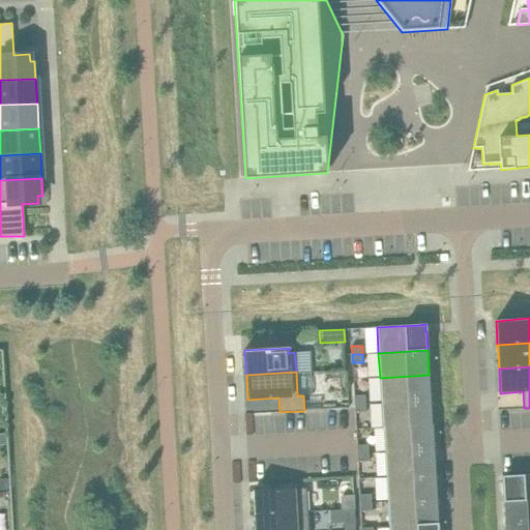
[(430,400),(429,375),(380,378),(381,403),(430,400)]
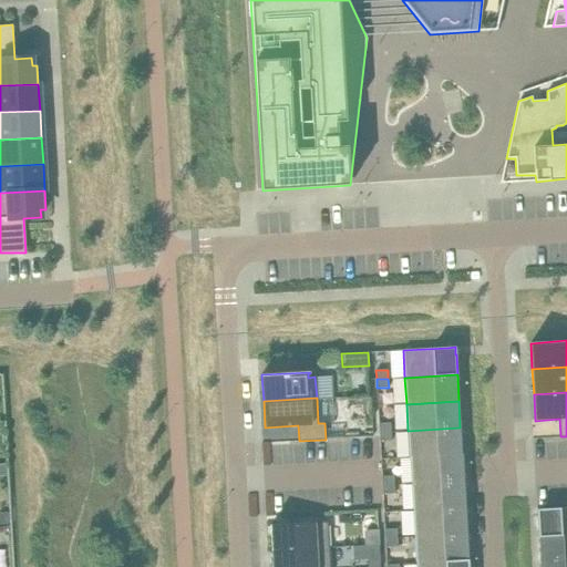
[(379,423),(379,432),(391,432),(391,423),(379,423)]
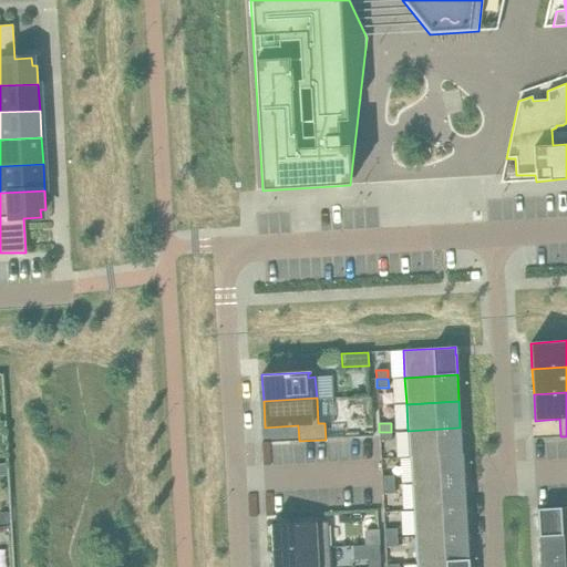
[(463,454),(463,453),(462,453),(460,428),(408,431),(409,457),(463,454)]
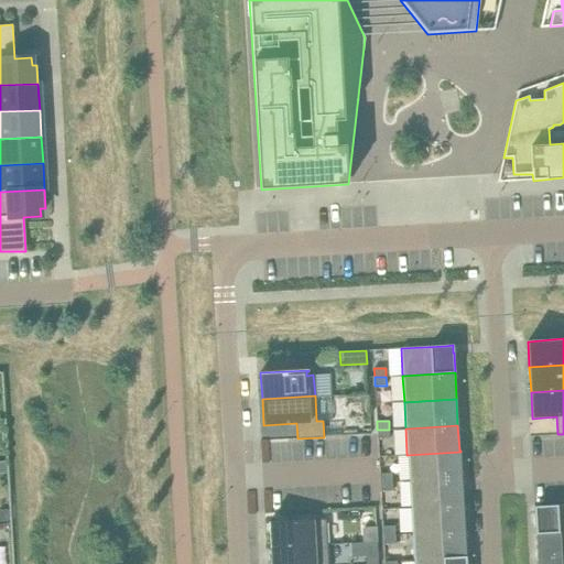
[(377,430),(378,434),(378,438),(390,438),(389,430),(377,430)]
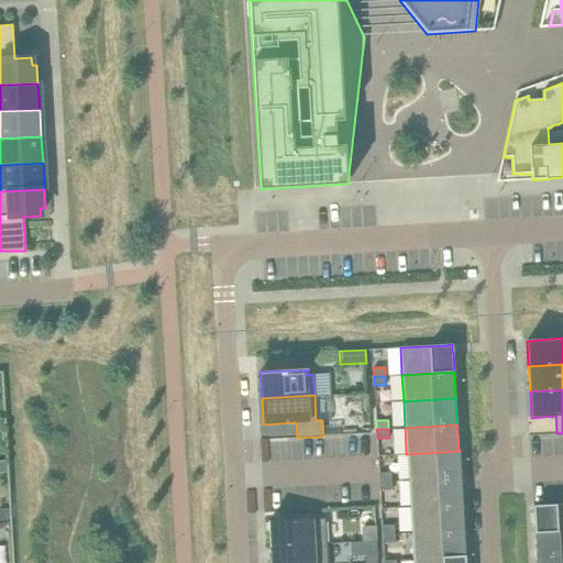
[(460,451),(406,454),(407,455),(409,481),(461,477),(460,451)]
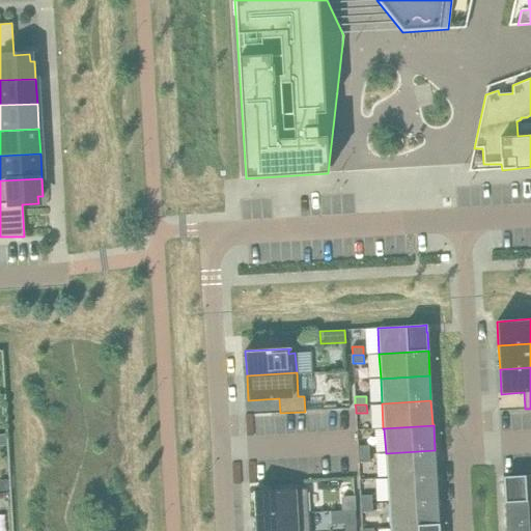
[(358,446),(358,454),(369,454),(368,446),(358,446)]
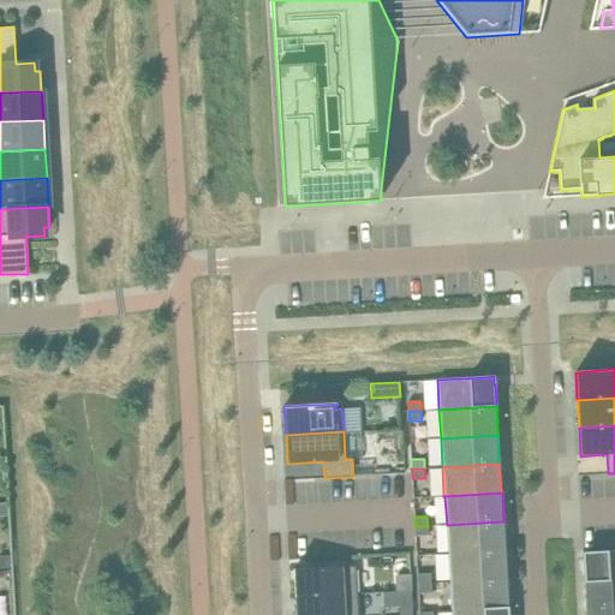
[(448,554),(505,550),(503,521),(447,525),(448,554)]
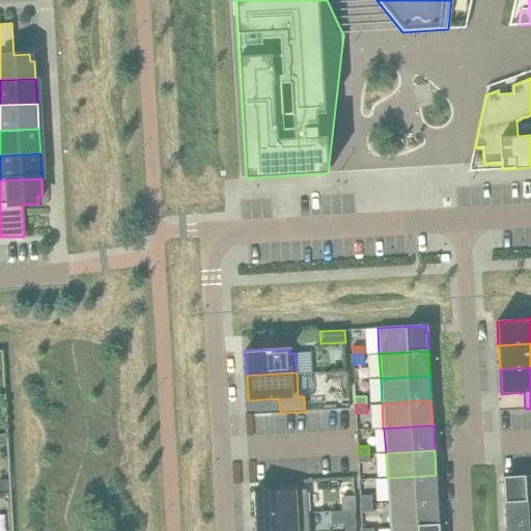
[(369,463),(369,454),(358,454),(359,463),(369,463)]
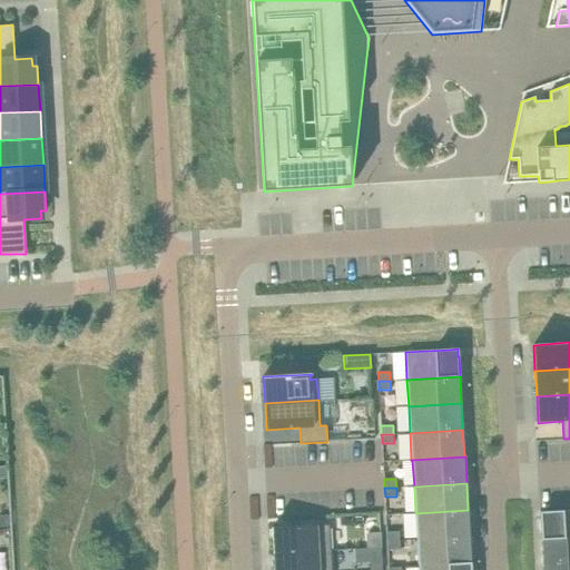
[(416,539),(470,537),(468,510),(415,513),(416,539)]
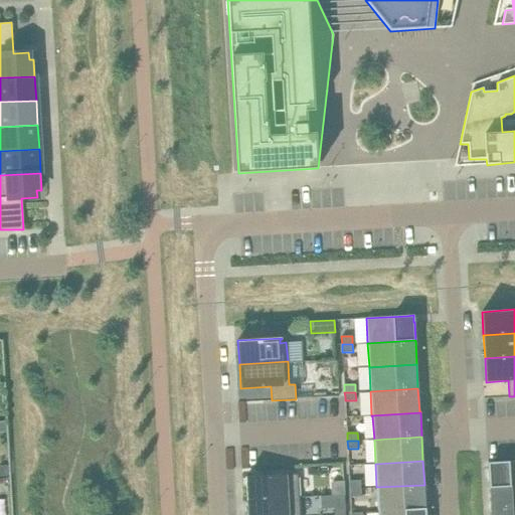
[(514,486),(514,461),(495,462),(495,463),(488,463),(488,470),(489,488),(514,486)]
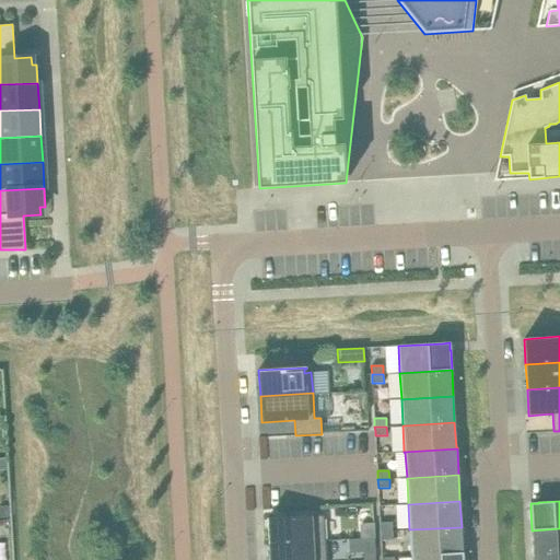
[(9,506),(0,506),(0,517),(9,517),(9,506)]
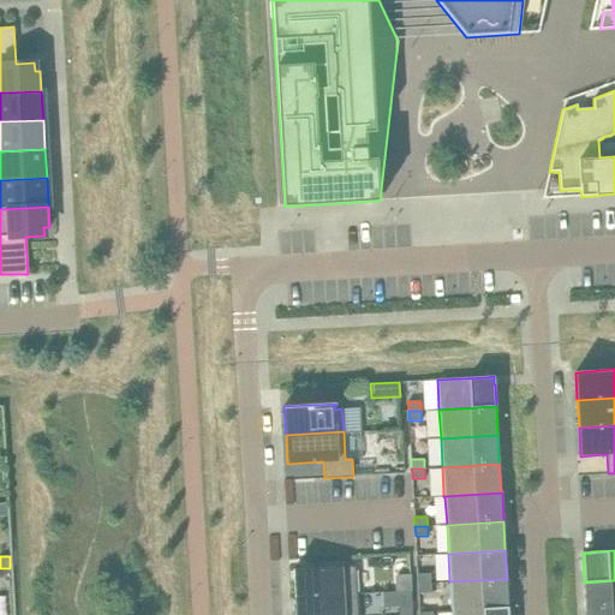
[(296,597),(357,593),(356,566),(293,569),(296,597)]
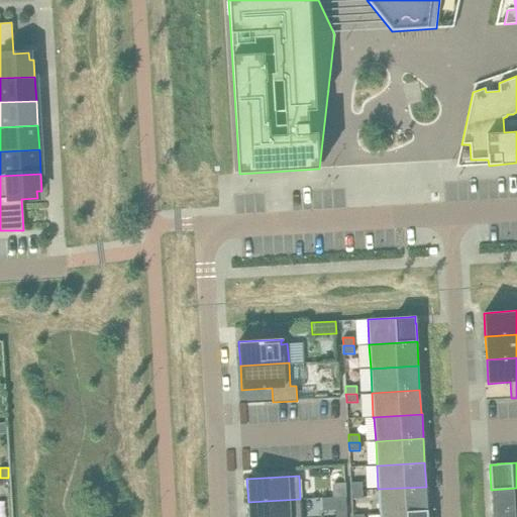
[(351,491),(363,490),(362,482),(351,483),(351,491)]
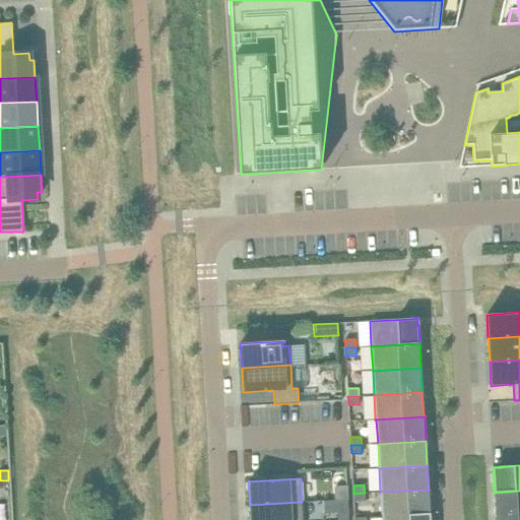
[(339,500),(347,500),(347,489),(339,490),(339,500)]
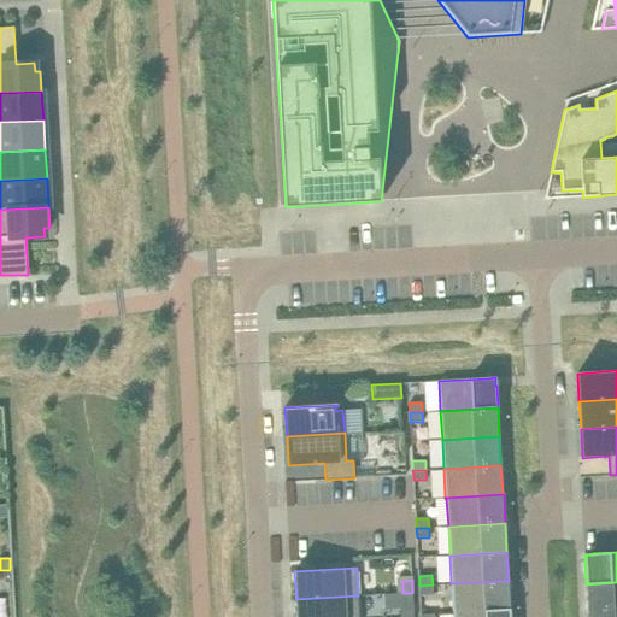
[(510,610),(509,581),(451,583),(453,612),(510,610)]
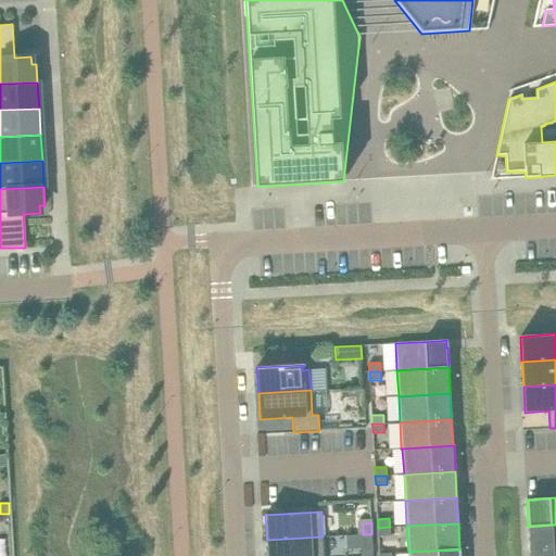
[(529,553),(555,551),(555,525),(528,527),(529,553)]
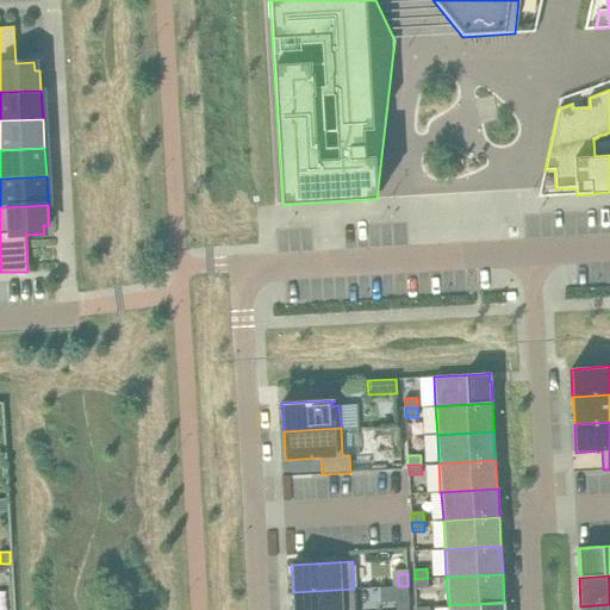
[(415,579),(415,589),(428,587),(428,578),(415,579)]
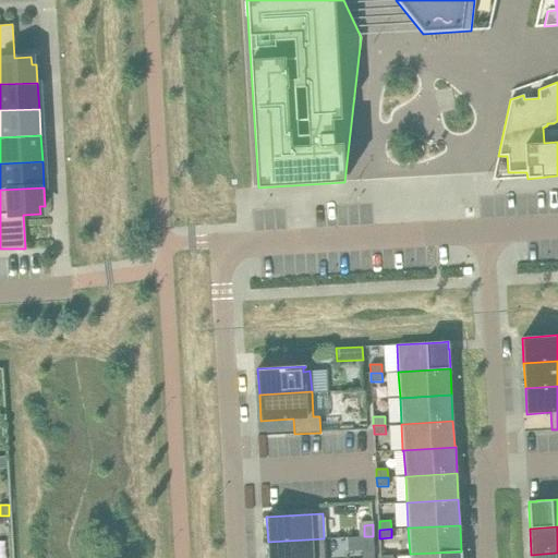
[(373,536),(364,536),(365,548),(374,547),(373,536)]
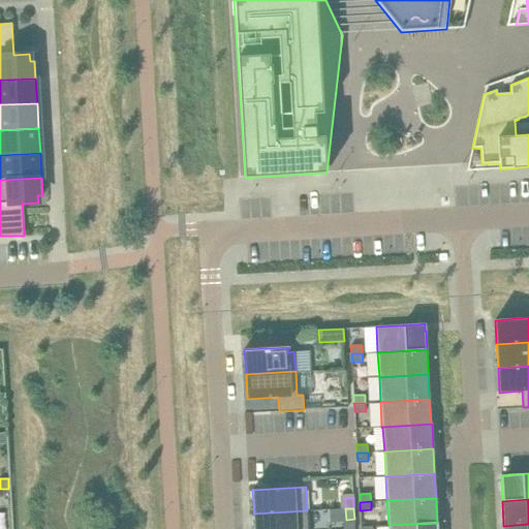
[(308,528),(307,510),(254,514),(254,528),(308,528)]
